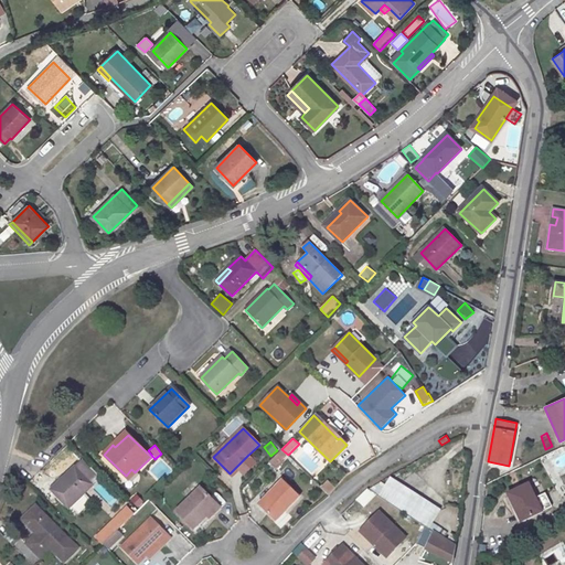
[(283,449),(276,455),(281,460),(288,455),(283,449)]
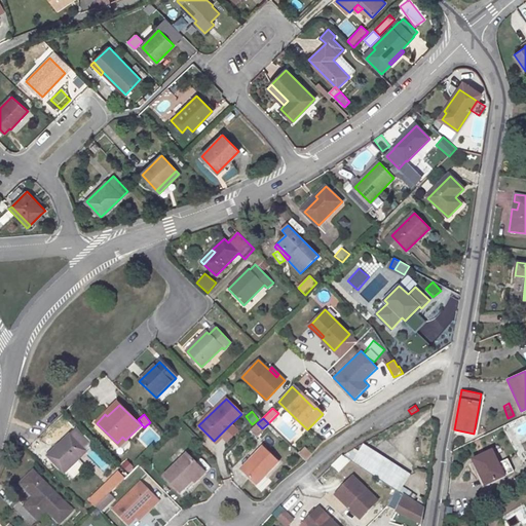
[(251,430),(257,437),(263,430),(262,428),(257,423),(251,430)]
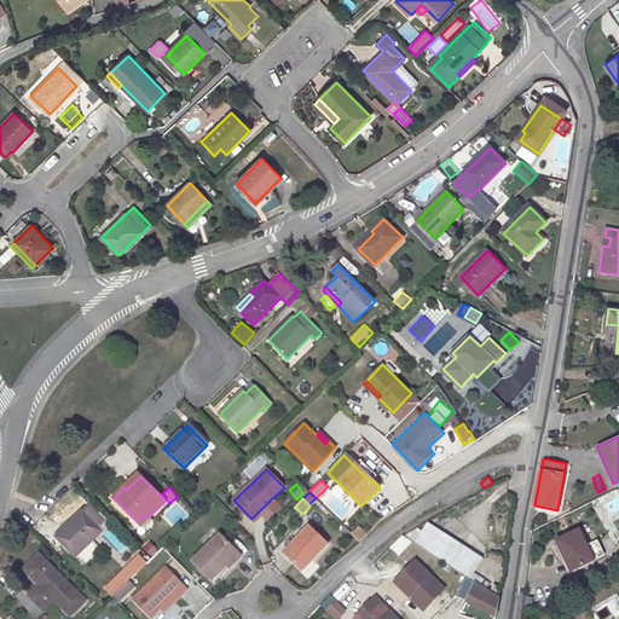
[(275,502),(271,499),(252,519),(254,522),(275,502)]
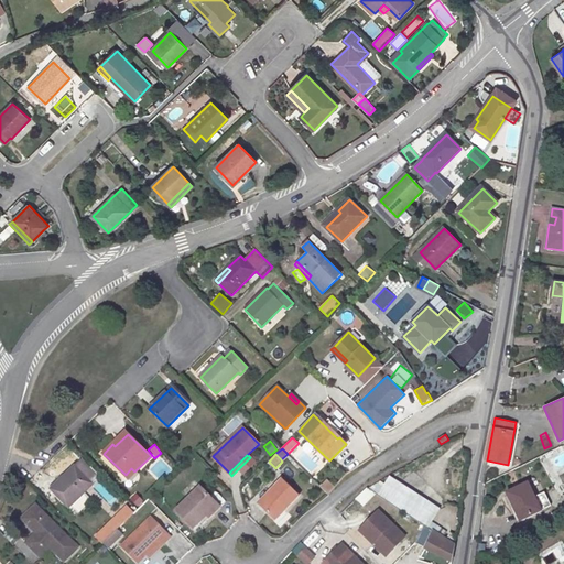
[(93,485),(75,467),(62,479),(58,477),(50,487),(69,508),(71,506),(79,513),(93,500),(85,492),(93,485)]
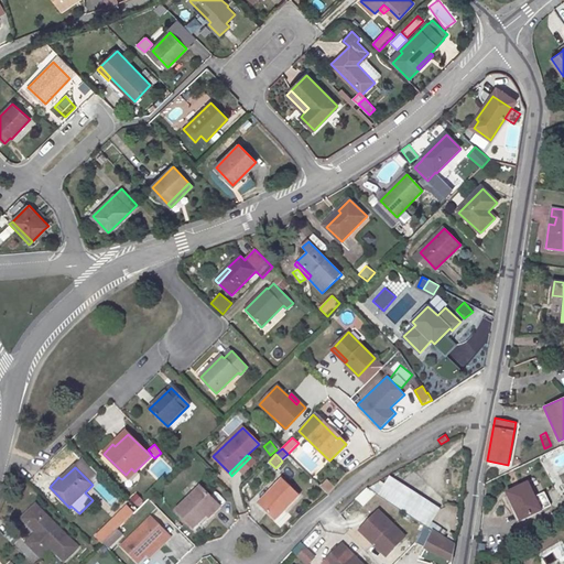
[(387,500),(399,481),(392,477),(379,496),(387,500)]
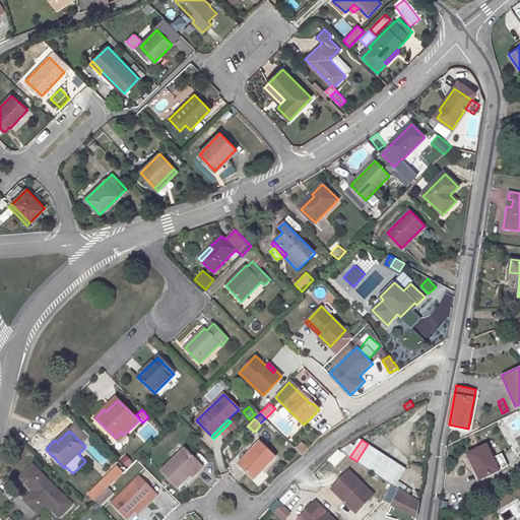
[(263,470),(276,457),(261,442),(240,464),(253,477),(261,468),(263,470)]
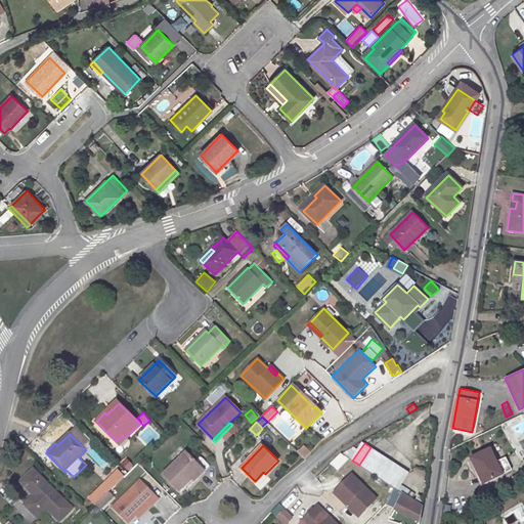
[(305,457),(310,452),(304,445),(298,450),(305,457)]
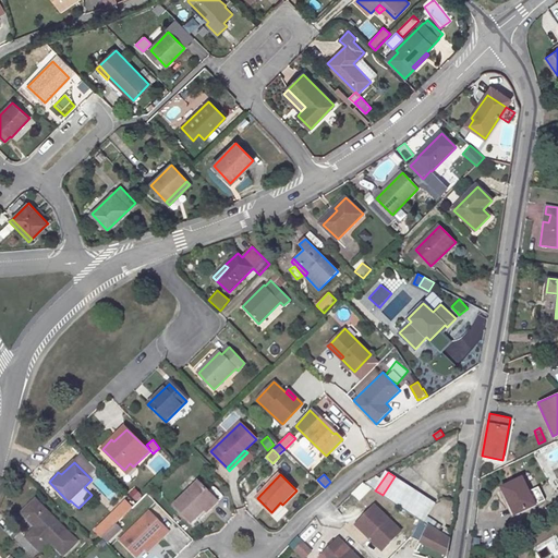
[(383,495),(423,521),(435,504),(395,476),(383,495)]
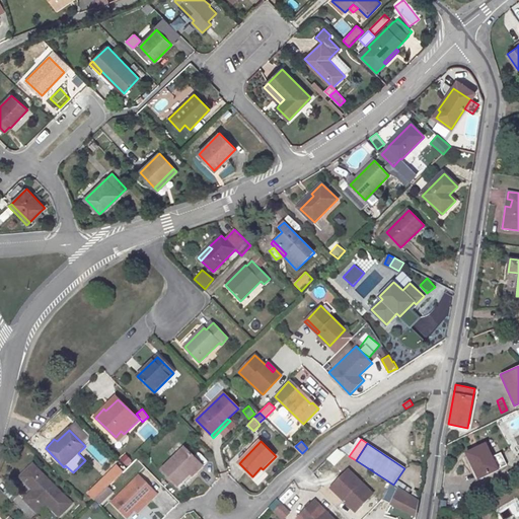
[(486,444),(465,453),(478,478),(498,469),(486,444)]
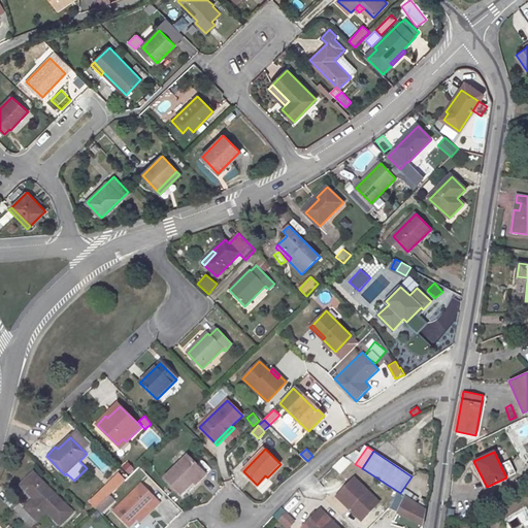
[(204,472),(188,455),(165,477),(182,495),(194,483),(204,472)]
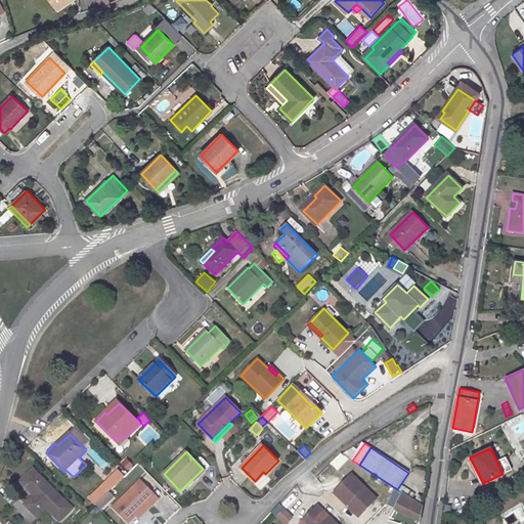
[(330,463),(338,470),(348,459),(341,451),(330,463)]
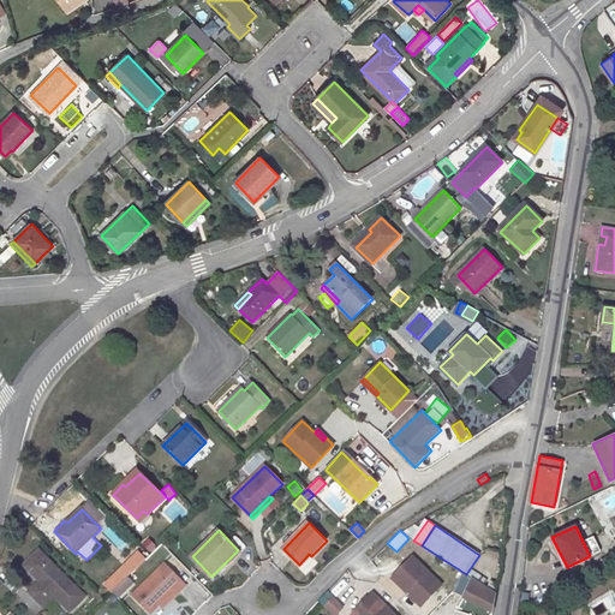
[(585,541),(591,553),(598,549),(592,537),(585,541)]
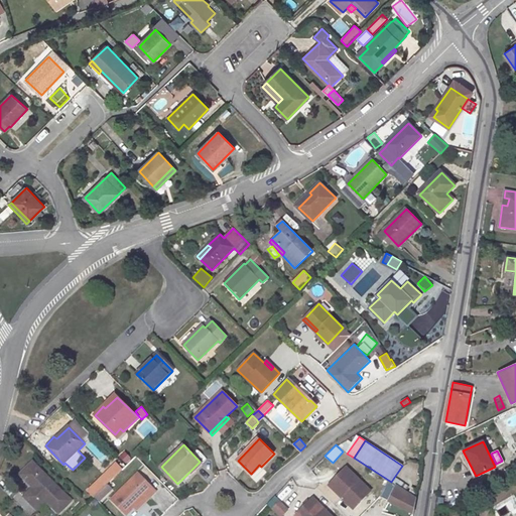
[(203,464),(200,462),(189,472),(192,474),(203,464)]
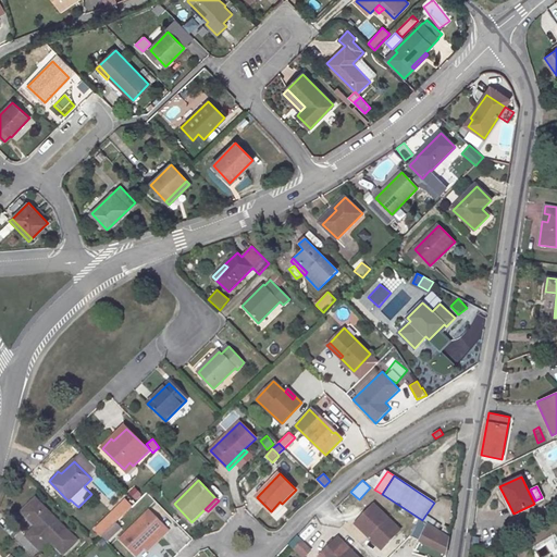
[(40,549),(42,547),(46,543),(53,536),(59,541),(54,544),(63,554),(76,541),(36,499),(22,512),(36,527),(26,535),(21,530),(12,537),(32,556),(36,556),(41,552),(40,549)]
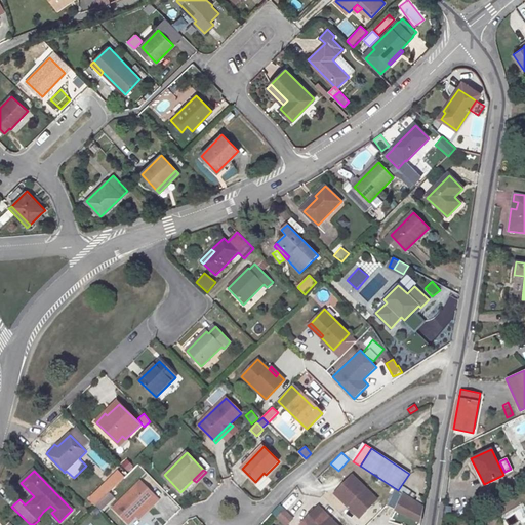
[(264,473),(255,482),(257,484),(266,475),(264,473)]
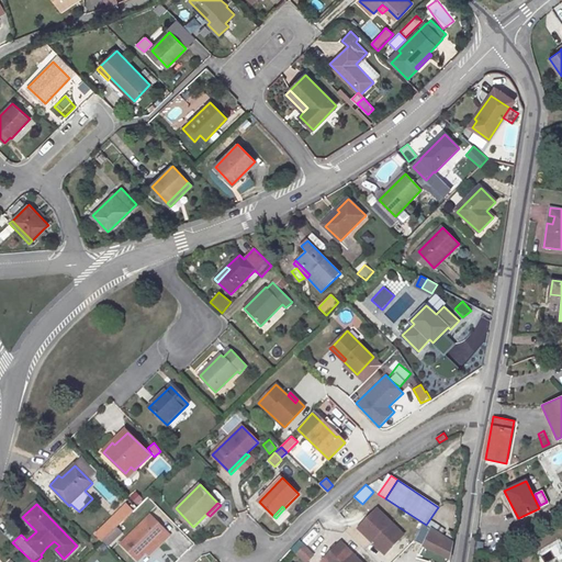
[(378,508),(359,527),(385,553),(404,535),(378,508)]
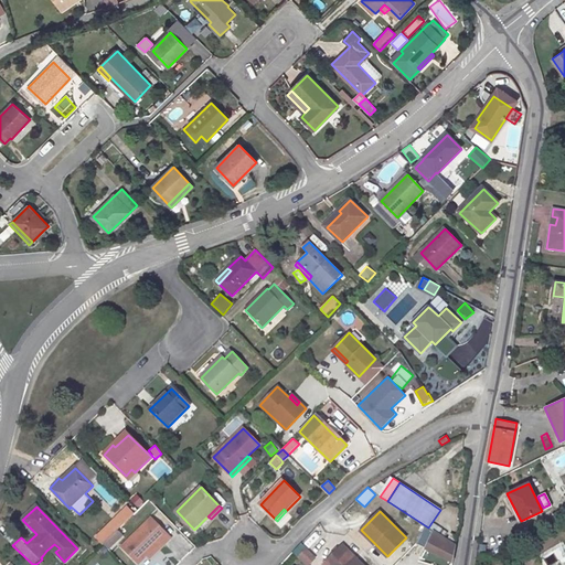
[(280,528),(291,516),(286,512),(275,522),(280,528)]
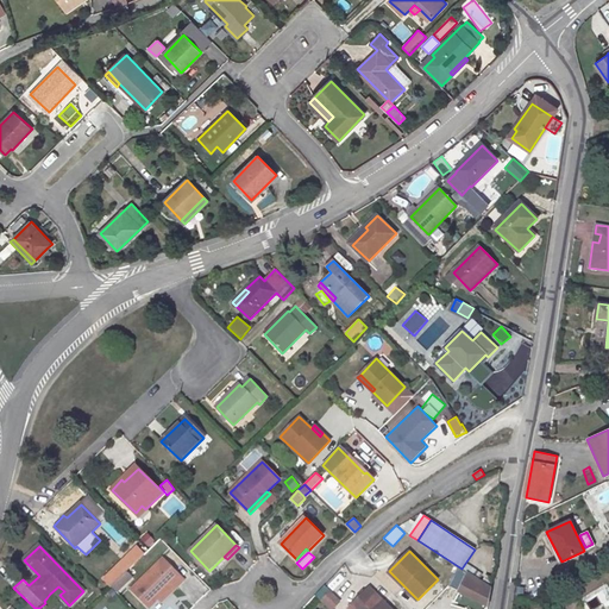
[(150,607),(157,600),(174,584),(176,586),(183,579),(163,559),(133,589),(150,607)]
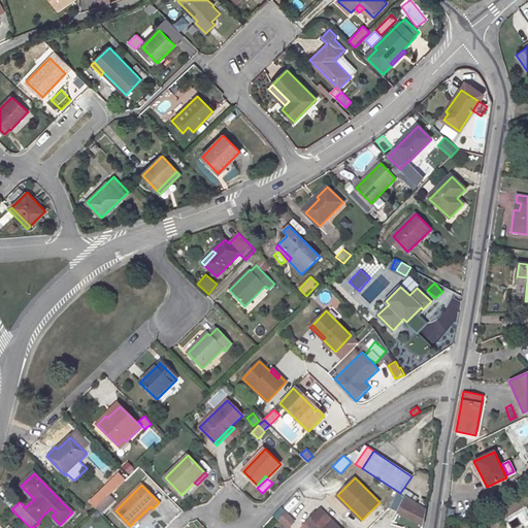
[(101,513),(112,500),(108,496),(97,508),(101,513)]
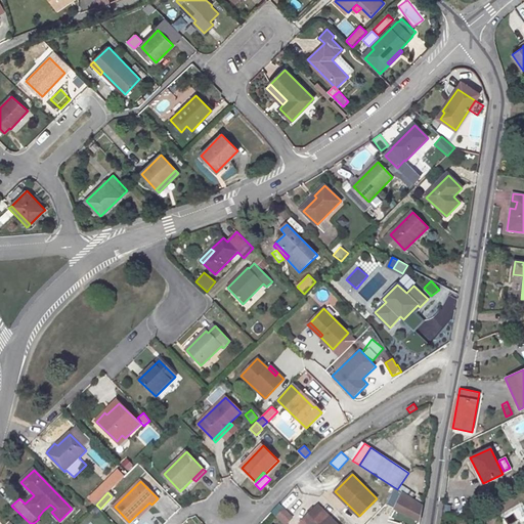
[(423,507),(403,494),(398,503),(396,509),(420,521),(423,507)]
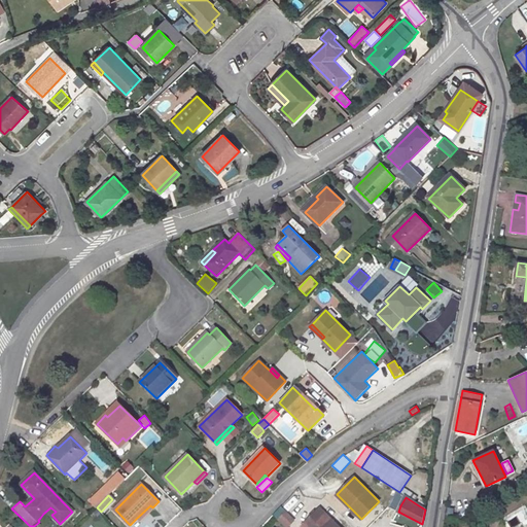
[(150,505),(136,519),(139,521),(152,507),(150,505)]
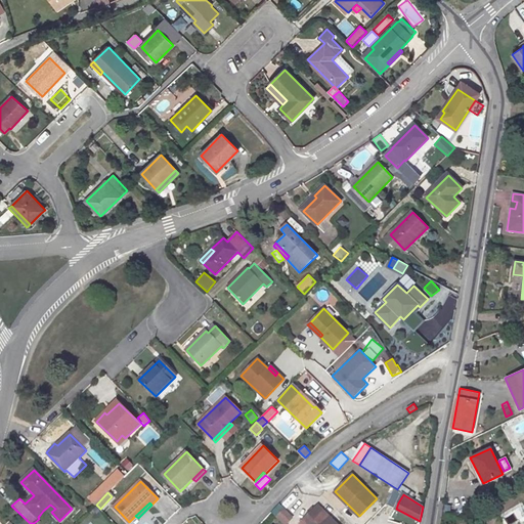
[(278,505),(271,512),(284,523),(287,523),(290,520),(281,512),(284,509),(278,505)]
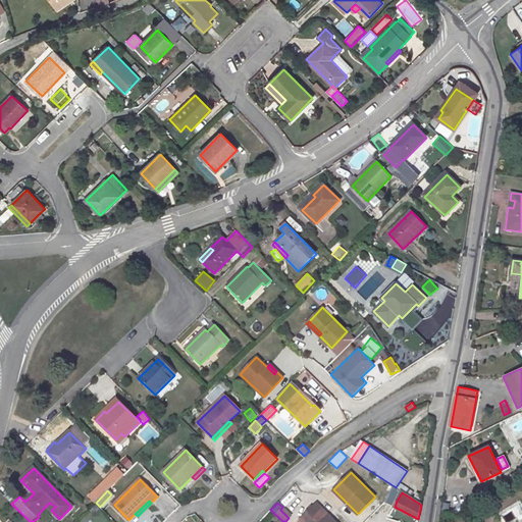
[(335,521),(316,504),(299,521),(300,521),(335,521)]
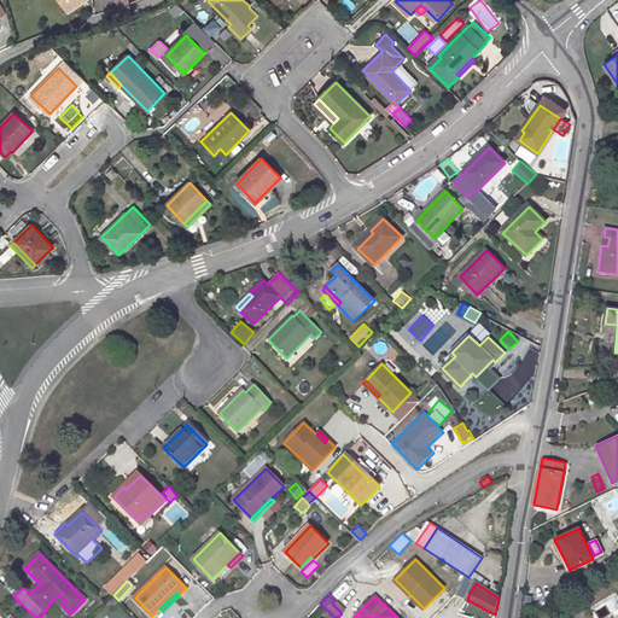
[(58,610),(51,602),(47,607),(53,613),(58,610)]
